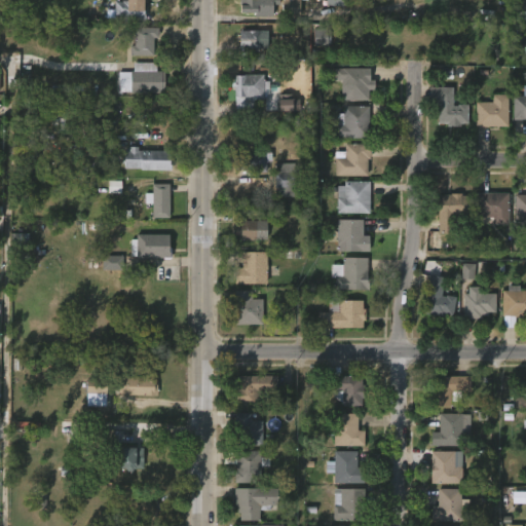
[(146,0),(146,2),(143,3),(143,9),(144,9),(145,20),(117,19),(117,14),(114,14),(114,1),(125,0),(146,0)]
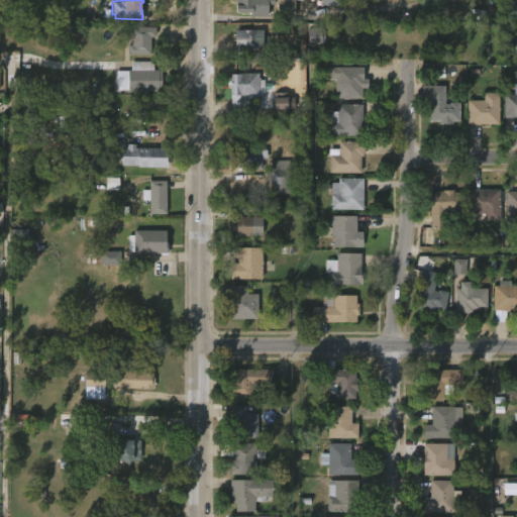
[(274,0),(274,4),(268,4),(268,16),(251,15),(251,12),(235,12),(235,0),(274,0)]
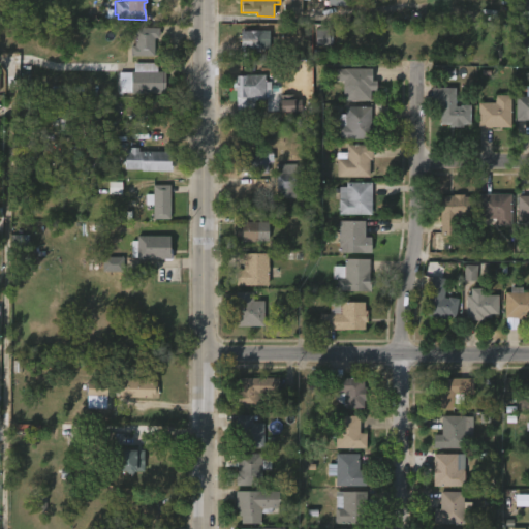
[(303,0),(303,21),(285,21),(285,0),(303,0)]
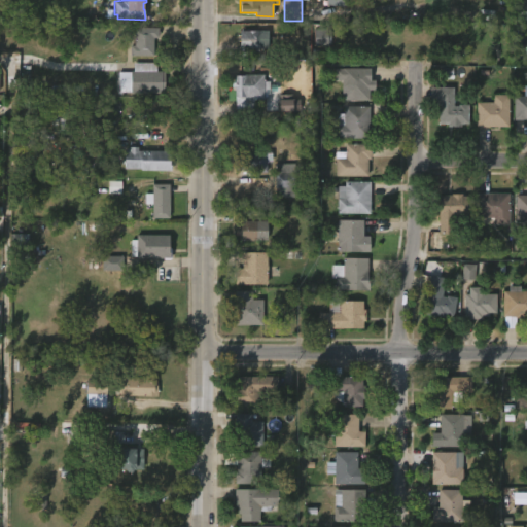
[(526,21),(526,0),(516,0),(516,21),(526,21)]
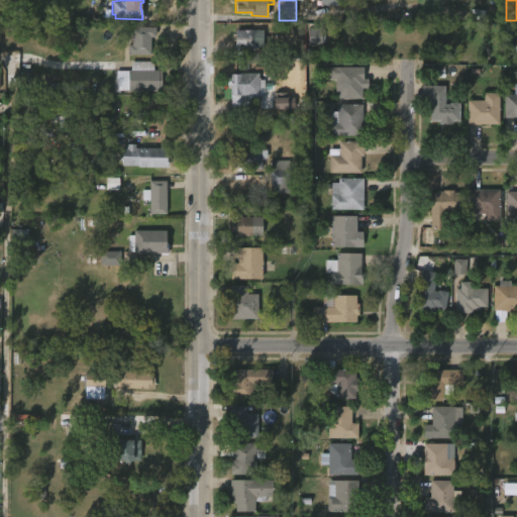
[(150,55),(127,55),(127,43),(130,44),(130,26),(154,26),(154,36),(150,36),(150,55)]
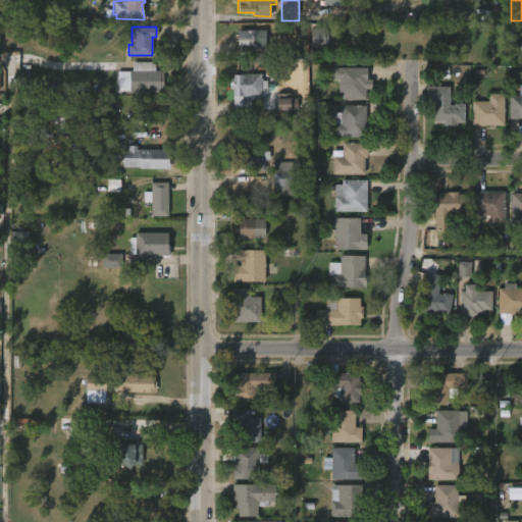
[(260,30),(260,37),(263,37),(263,44),(260,44),(260,48),(237,48),(237,30),(260,30)]
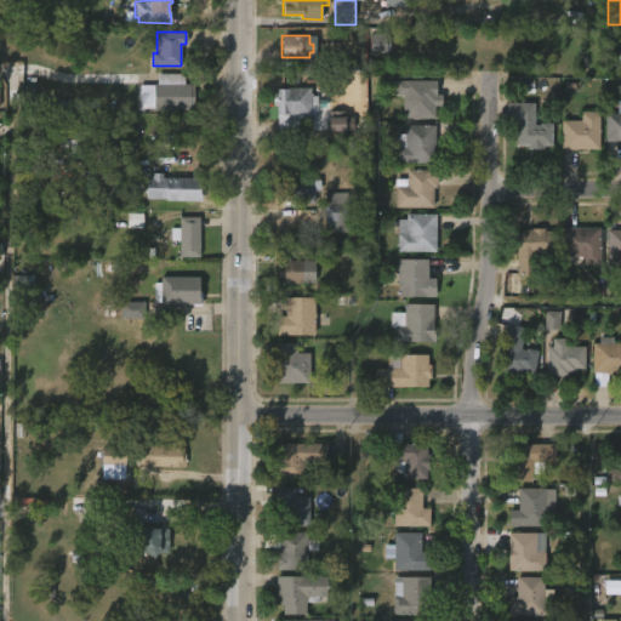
[(183,84),(191,84),(189,110),(138,108),(138,84),(157,84),(157,73),(183,74),(183,84)]
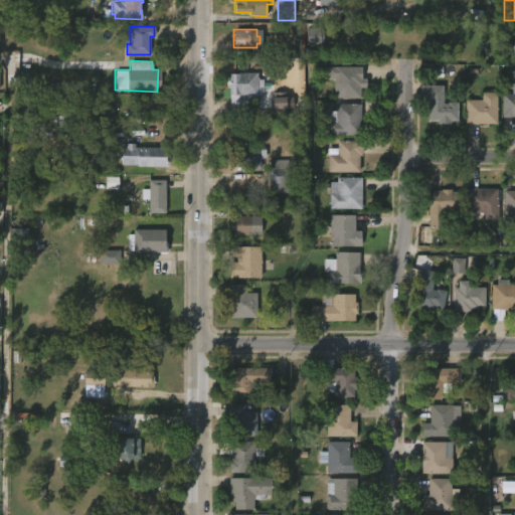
[(362,66),(361,98),(333,98),(333,80),(325,80),(325,65),(362,66)]
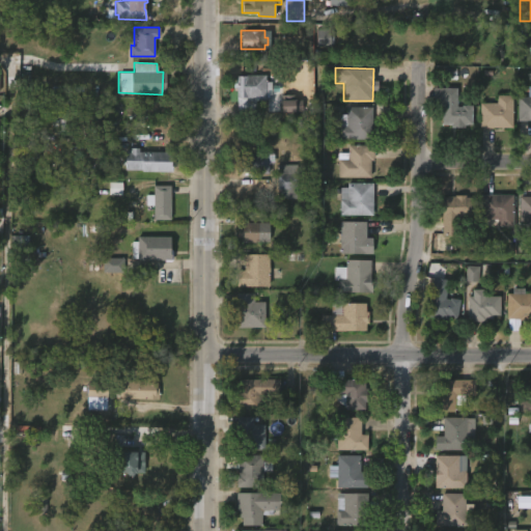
[(266,75),(266,82),(271,82),(271,95),(270,95),(270,98),(266,98),(266,101),(256,101),(256,108),(236,108),(236,76),(266,75)]
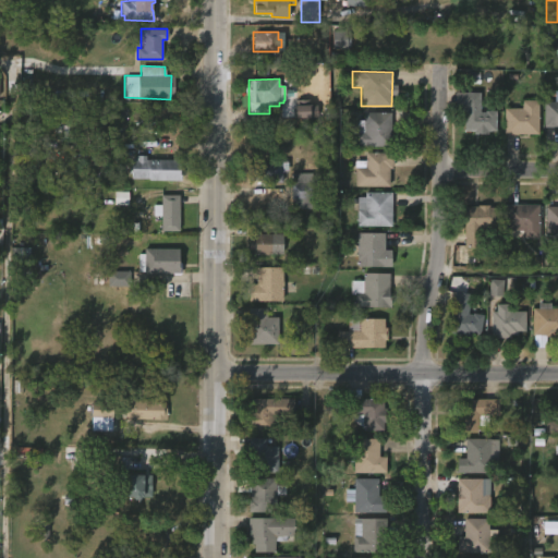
[(480,92),(480,112),(496,110),(496,131),(487,131),(487,133),(474,133),(474,130),(464,131),(464,92),(480,92)]
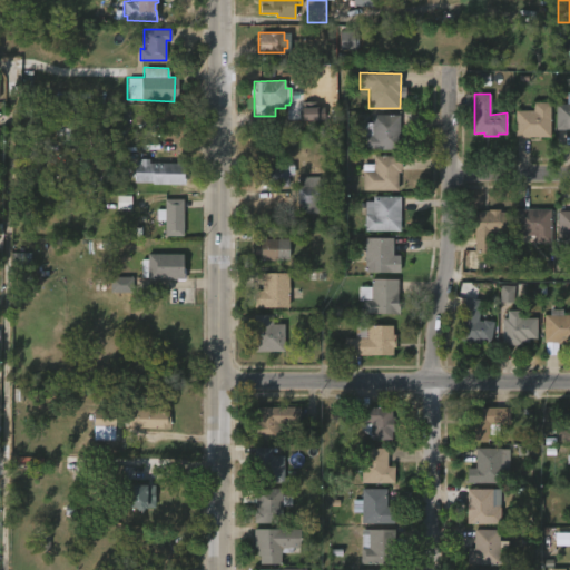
[(517,136),(516,136),(516,110),(533,110),(533,102),(550,102),(550,136),(517,136)]
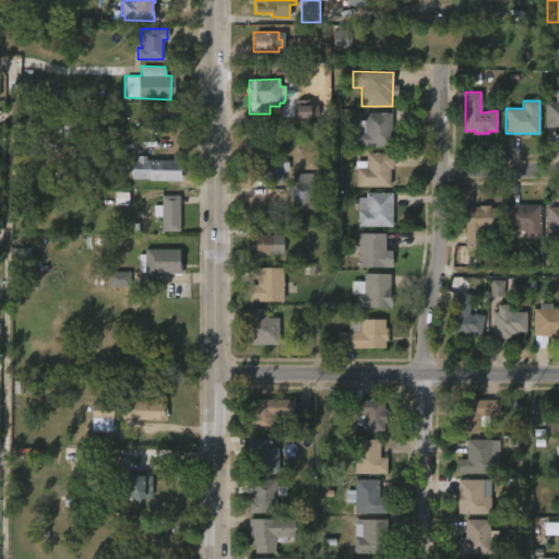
[(319,103),(297,102),(296,120),(318,120),(319,103)]
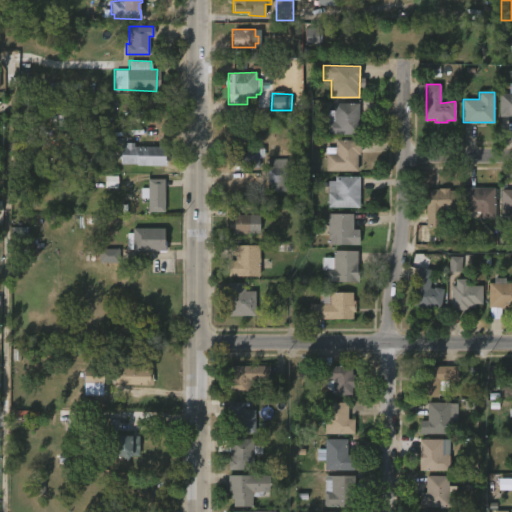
[(511,93),(511,117),(499,117),(499,93),(511,93)]
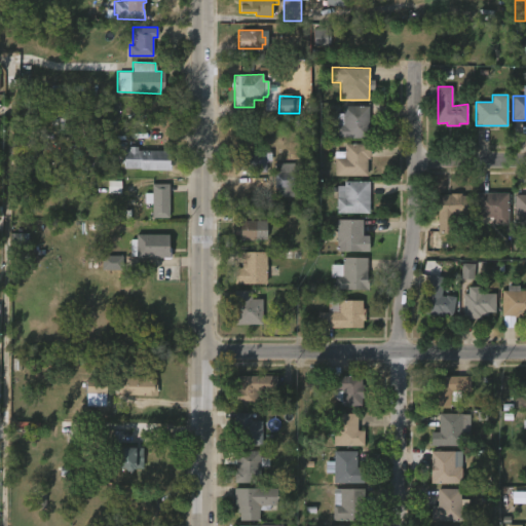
[(368,118),(369,139),(335,138),(335,126),(332,126),(332,113),(343,113),(343,106),(368,106),(368,118)]
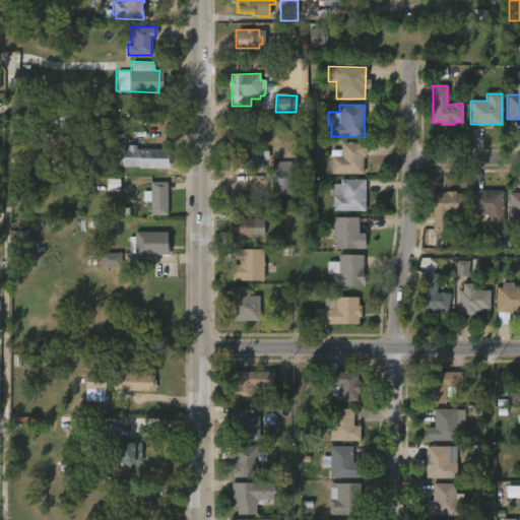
[(363,174),(330,174),(331,149),(340,149),(340,142),(366,142),(365,157),(363,156),(363,174)]
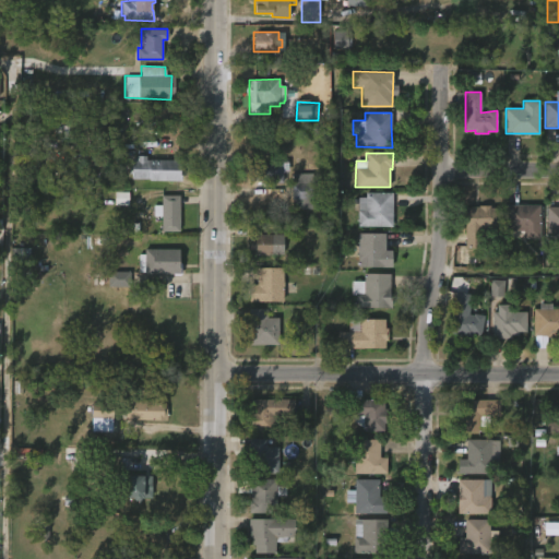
[(145,156),(145,159),(179,161),(179,170),(181,170),(181,181),(131,179),(131,159),(137,159),(137,155),(145,156)]
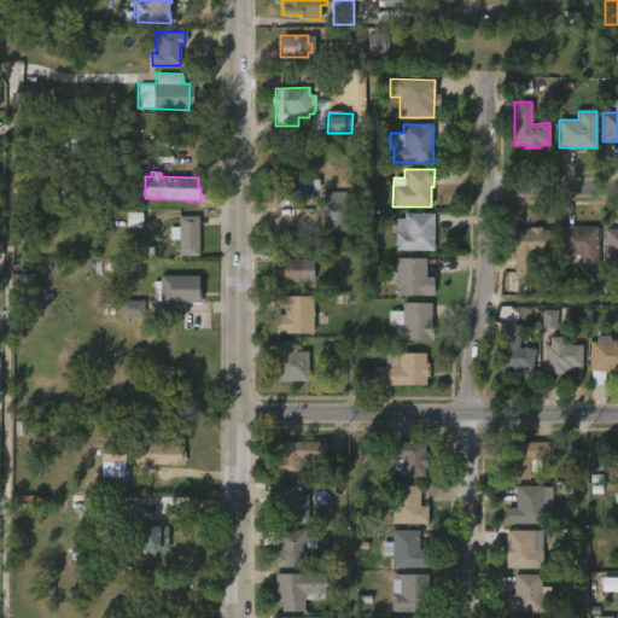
[(313,176),(313,203),(299,202),(299,199),(275,199),(275,179),(299,180),(299,176),(313,176)]
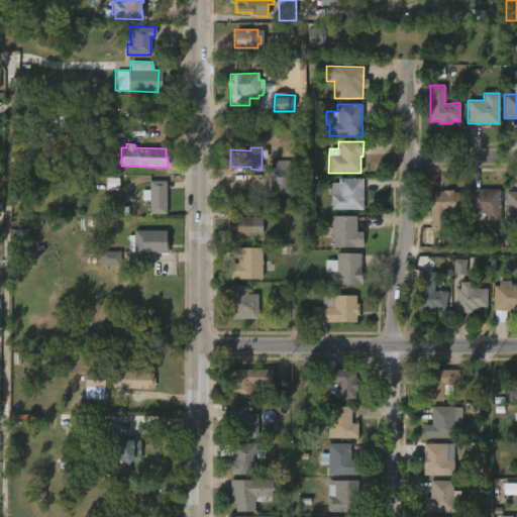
[(289,194),(290,162),(271,161),(271,194),(289,194)]
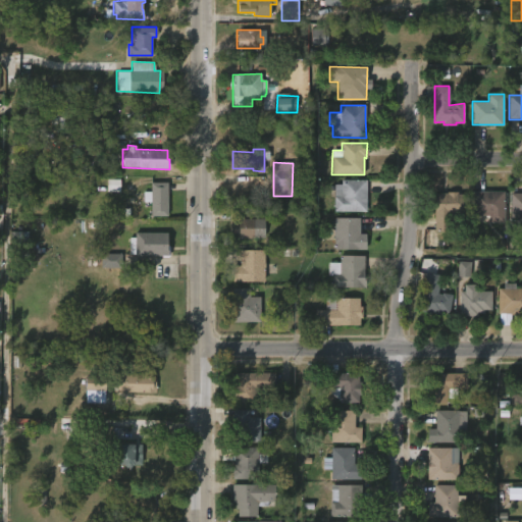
[(366,212),(334,211),(334,184),(342,184),(342,179),(366,179),(366,212)]
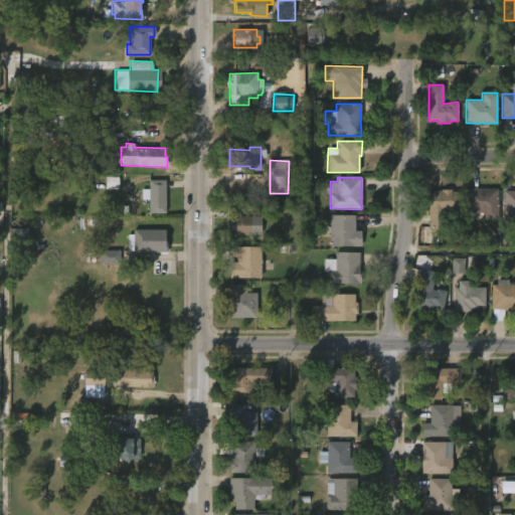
[(165,213),(148,213),(148,180),(165,180),(165,213)]
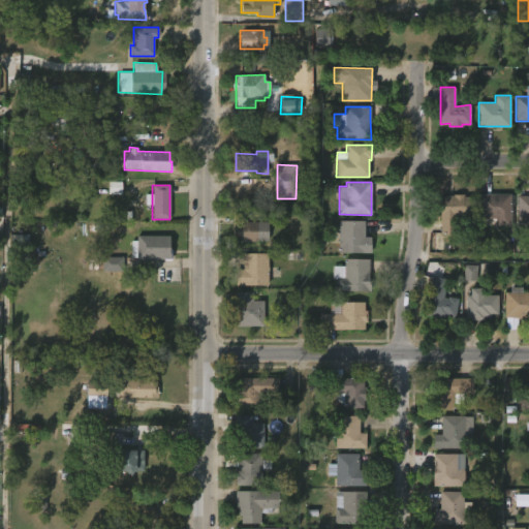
[(463,194),(463,197),(472,196),(472,217),(469,217),(469,226),(457,226),(457,234),(440,234),(440,195),(463,194)]
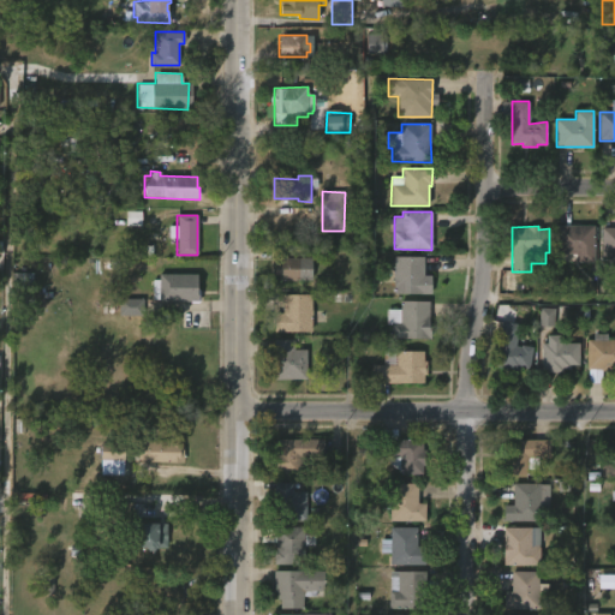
[(593,226),(593,263),(577,262),(577,255),(556,254),(557,226),(593,226)]
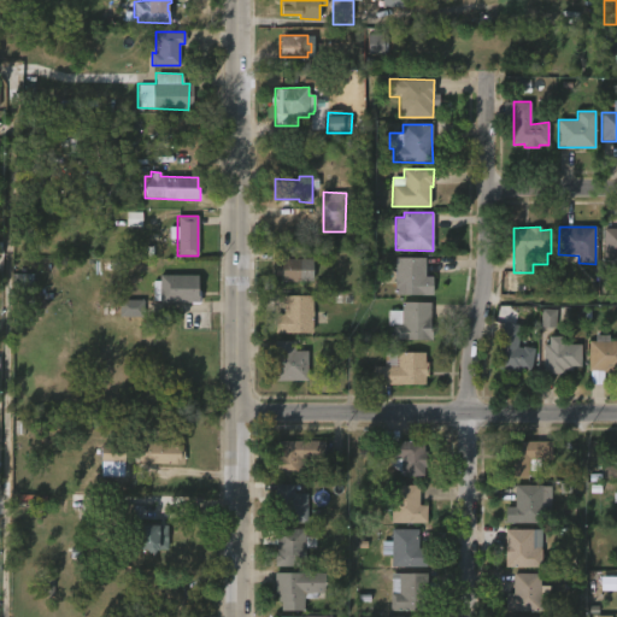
[(616,270),(613,270),(613,262),(605,262),(605,229),(616,228),(616,270)]
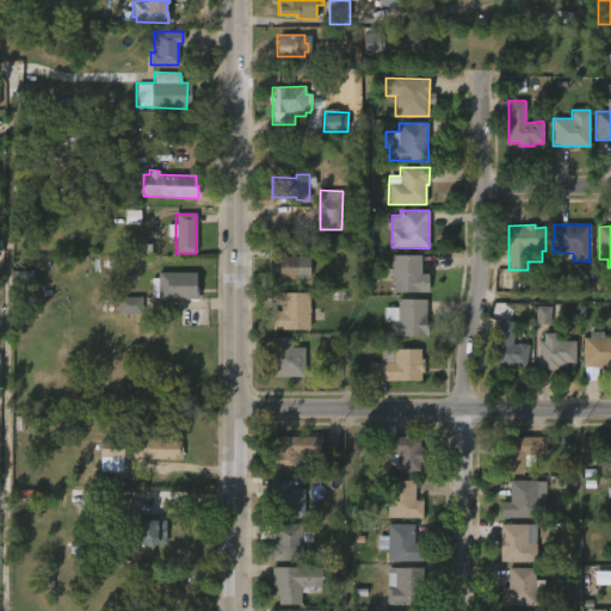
[(420,272),(429,273),(429,292),(392,291),(392,254),(420,255),(420,272)]
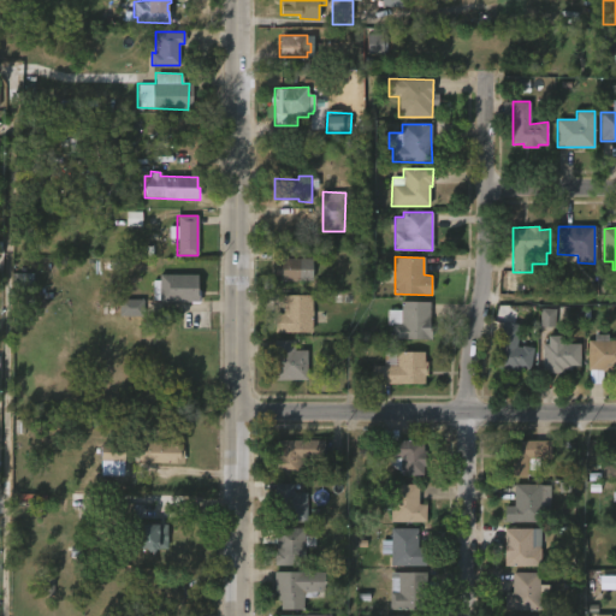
[(298,280),(272,280),(272,267),(274,267),(274,258),(298,259),(298,280)]
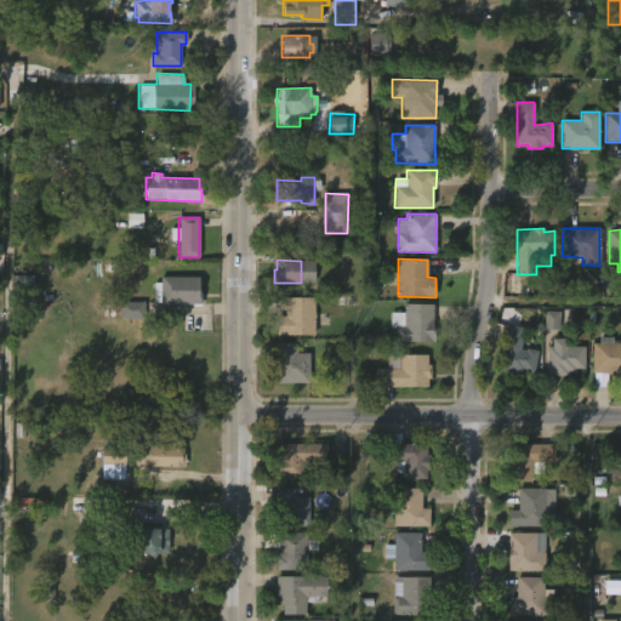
[(33,275),(11,277),(12,291),(34,291),(33,275)]
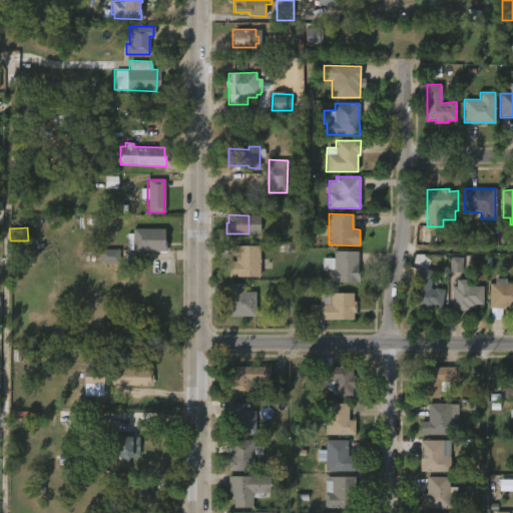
[(163,228),(163,240),(166,241),(166,252),(131,251),(131,253),(127,253),(127,233),(132,233),(132,228),(163,228)]
